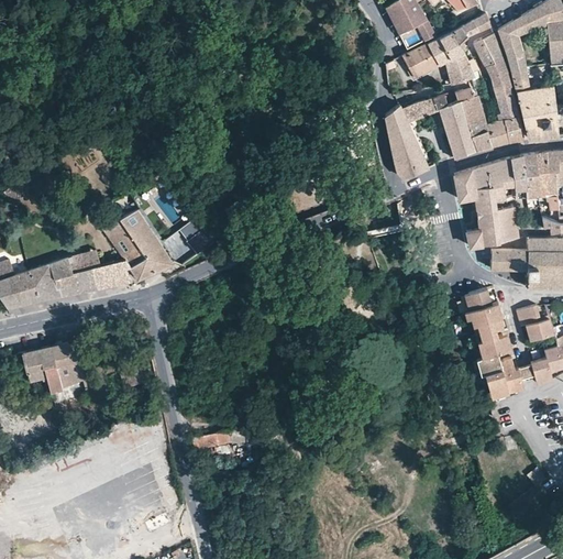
[(396,0),(386,9),(395,26),(420,8),(416,0),(396,0)]
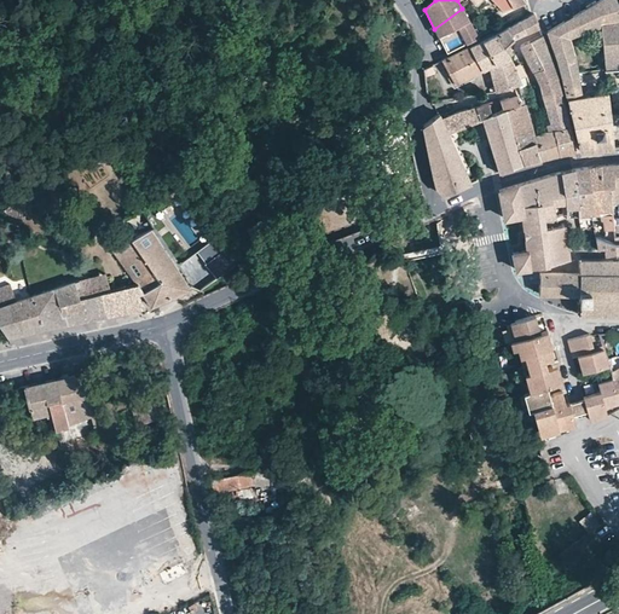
[(495,0),(504,10),(513,7),(507,0),(473,0),(474,0),(476,4),(480,0),(495,0)]
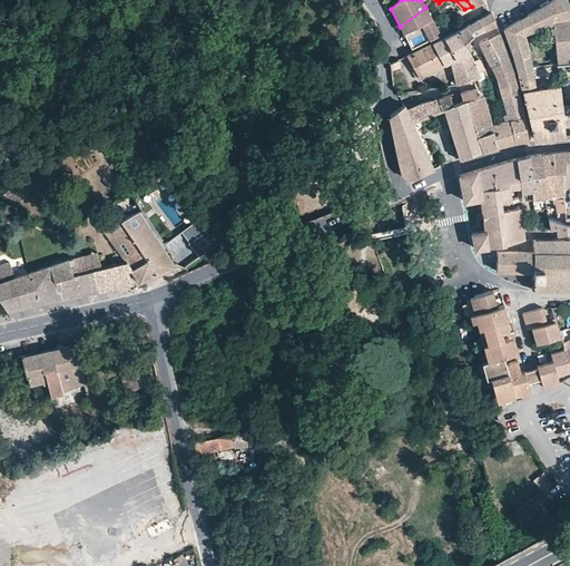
[(551,29),(556,65),(569,62),(569,6),(567,0),(553,0),(528,16),(532,31),(539,28),(550,23),(551,29)]
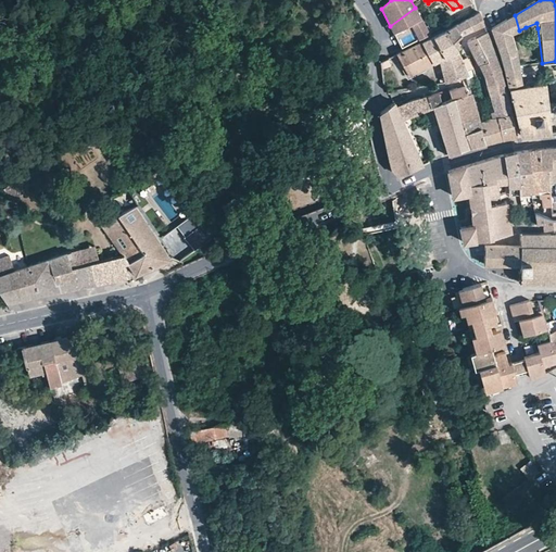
[(415,8),(390,26),(399,44),(409,37),(408,35),(415,32),(418,39),(429,35),(417,11),(415,8)]
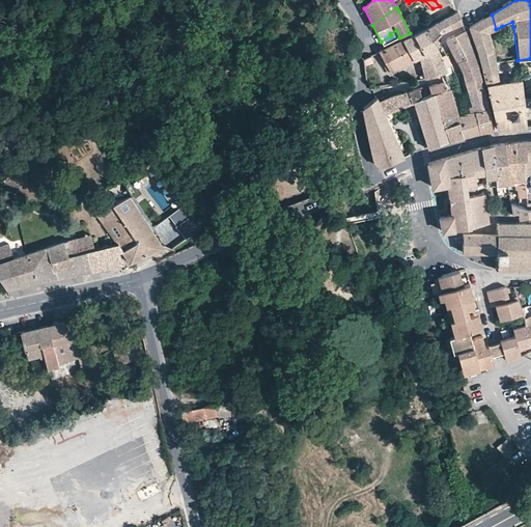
[(458,15),(446,20),(450,29),(462,25),(458,15)]
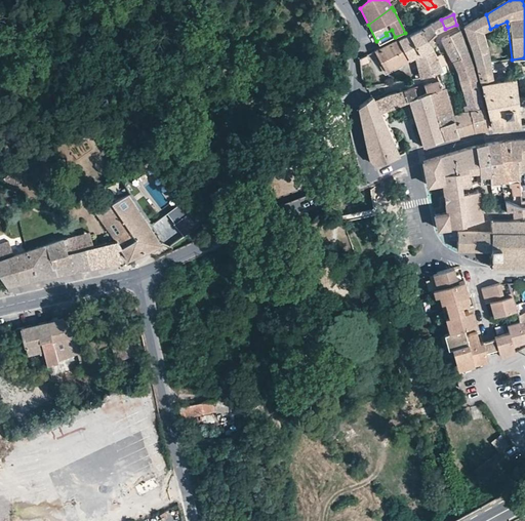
[(486,14),(479,19),(481,32),(490,29),(486,14)]
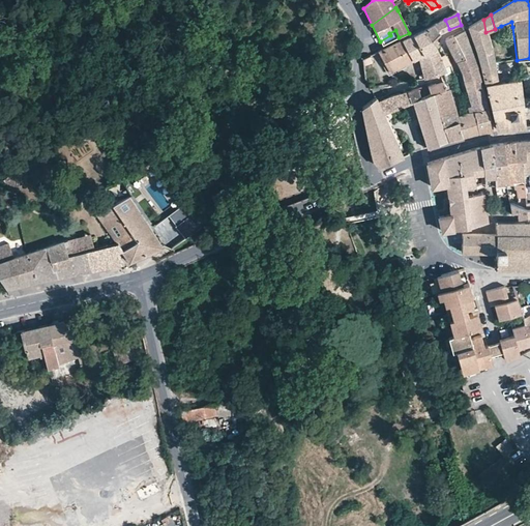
[(445,20),(435,25),(439,33),(449,29),(445,20)]
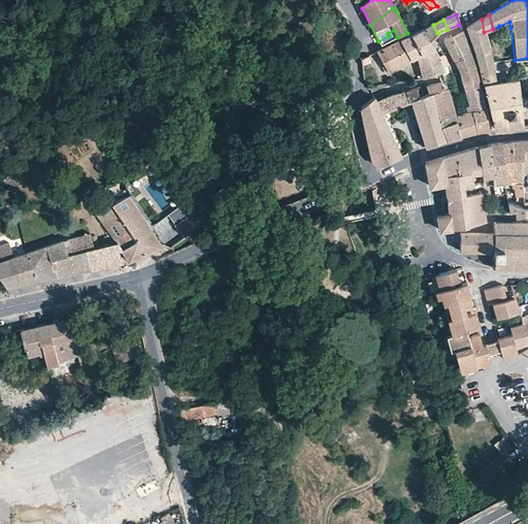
[(477,65),(491,63),(484,32),(482,20),(466,28),(477,65)]
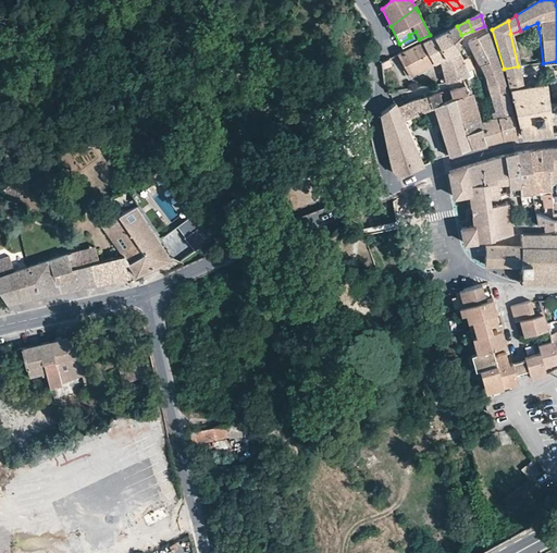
[(461,35),(457,26),(438,35),(397,56),(410,76),(440,62),(446,83),(468,75),(467,71),(472,69),(467,59),(462,61),(460,52),(454,44),(461,35)]
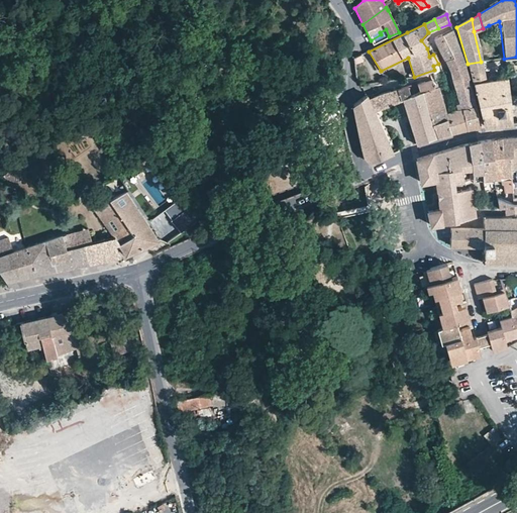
[(381,34),(384,39),(389,36),(386,29),(380,32),(381,34)]
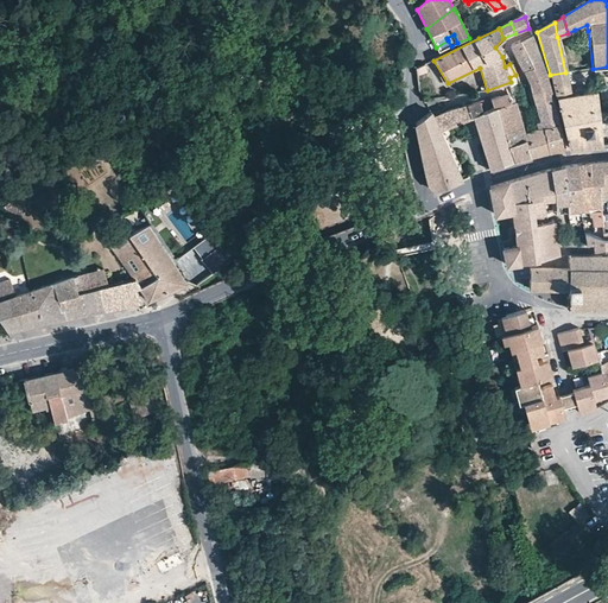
[(542,65),(531,36),(521,40),(533,69),(542,65)]
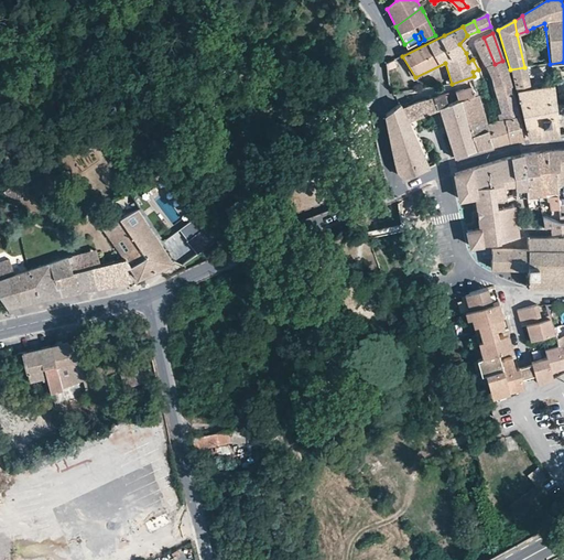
[(492,87),(509,83),(505,68),(502,61),(495,64),(484,38),(474,43),(489,77),(492,87)]
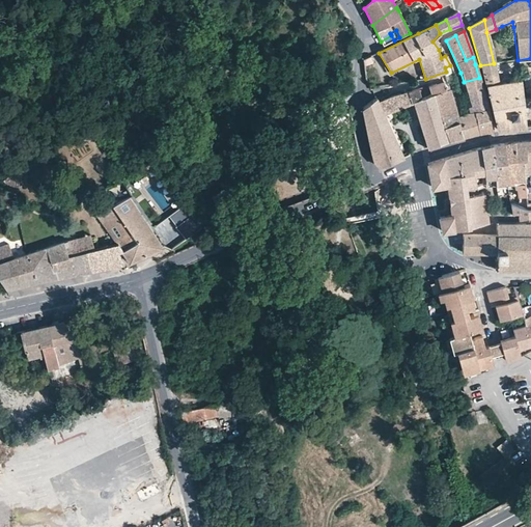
[(372,64),(370,57),(364,60),(364,68),(372,64)]
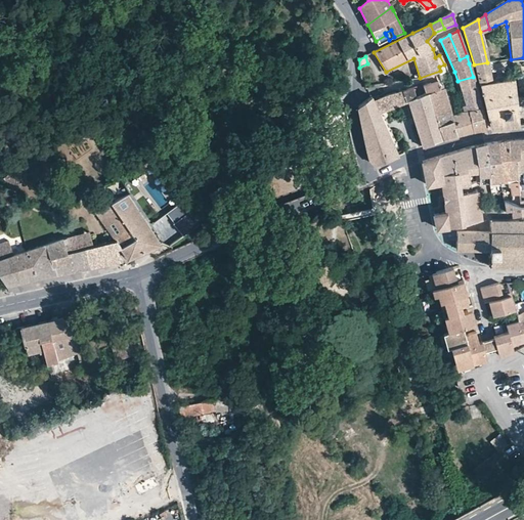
[(487,62),(474,65),(490,128),(519,125),(513,79),(509,79),(491,81),(490,78),(487,62)]
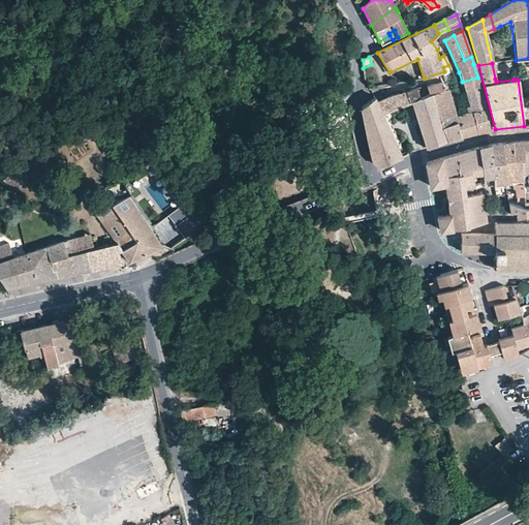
[(465,92),(480,88),(477,78),(462,82),(465,92)]
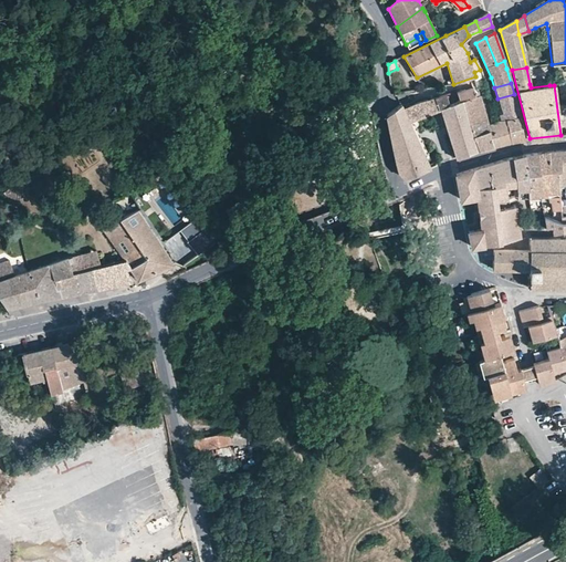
[(473,95),(471,89),(464,90),(468,99),(474,97),(473,95)]
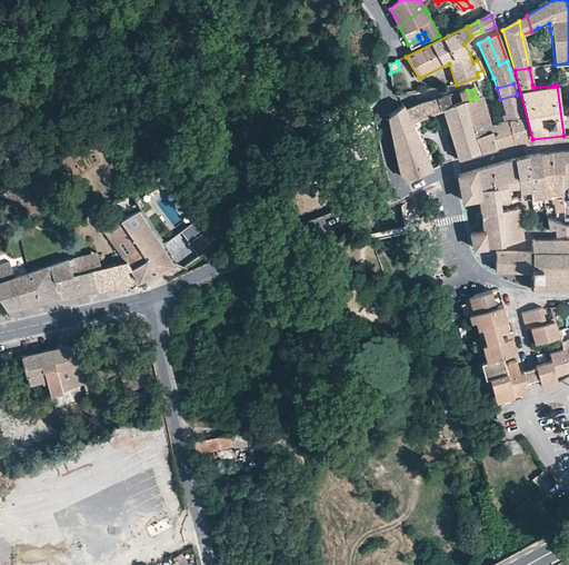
[(467,101),(471,119),(478,117),(477,112),(486,110),(481,95),(476,96),(477,98),(470,99),(467,90),(458,93),(461,103),(467,101)]
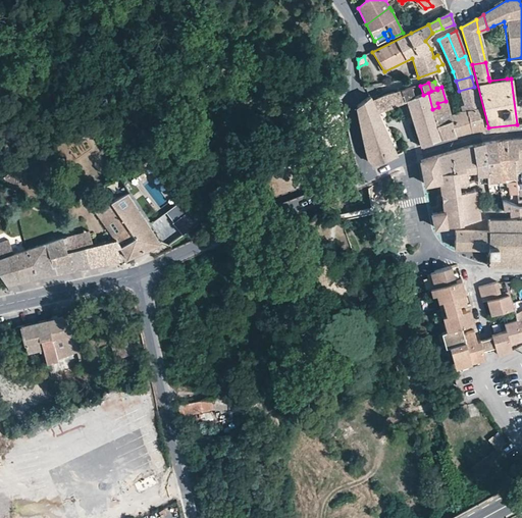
[(468,109),(479,107),(474,87),(459,91),(463,104),(466,104),(468,109)]
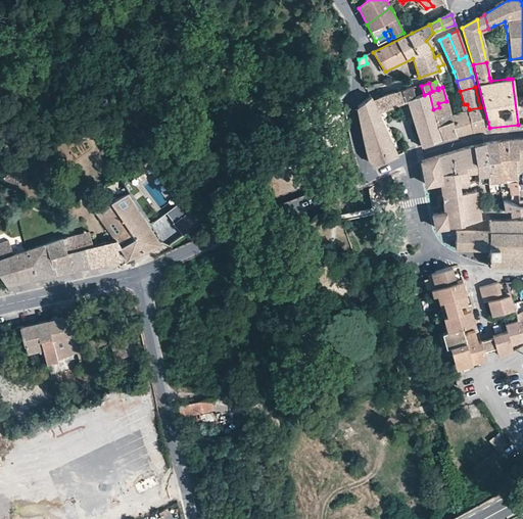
[(389,94),(373,101),(378,112),(408,101),(415,98),(412,88),(389,94)]
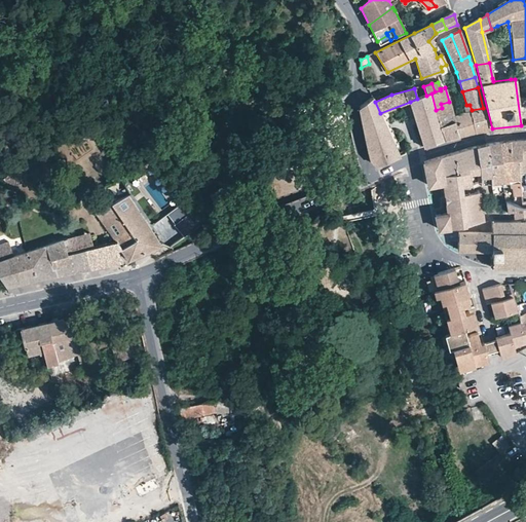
[(410,102),(425,148),(445,141),(436,110),(431,94),(426,96),(417,99),(410,102)]
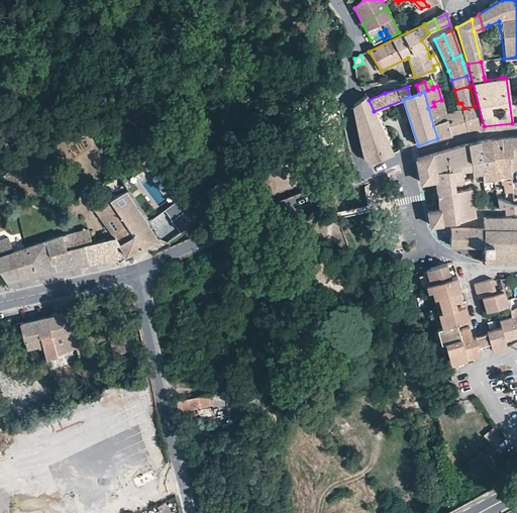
[(367,95),(365,96),(352,106),(364,160),(369,164),(393,155),(388,143),(378,119),(374,111),(369,100),(367,95)]
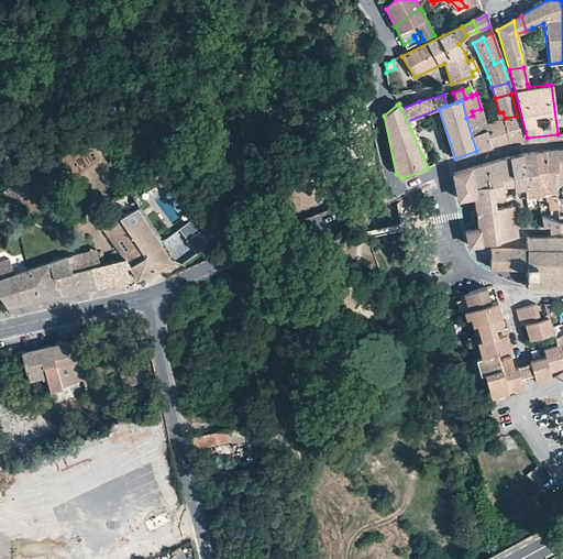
[(466,118),(476,151),(482,149),(492,146),(487,131),(497,128),(495,119),(492,120),(485,123),(481,109),(472,111),(473,116),(466,118)]
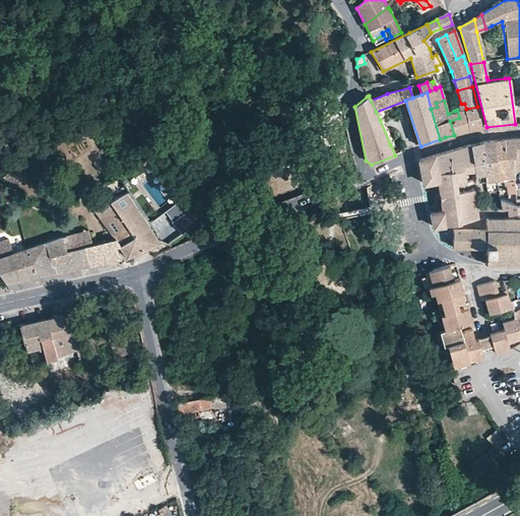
[(463,109),(469,131),(483,128),(477,107),(466,109),(463,109)]
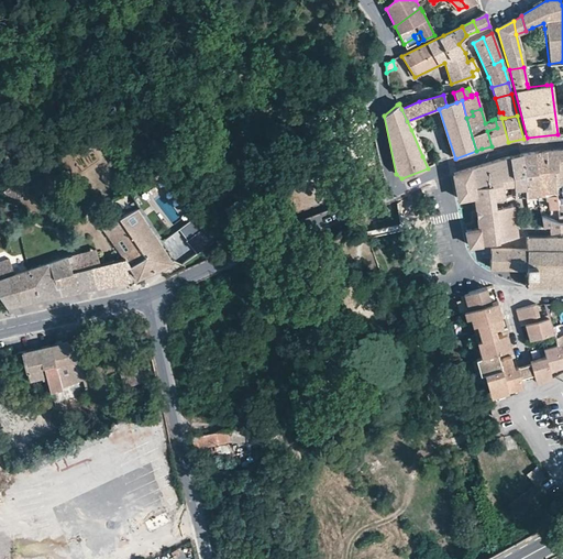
[(487,131),(492,146),(508,142),(501,118),(498,119),(495,119),(497,128),(487,131)]
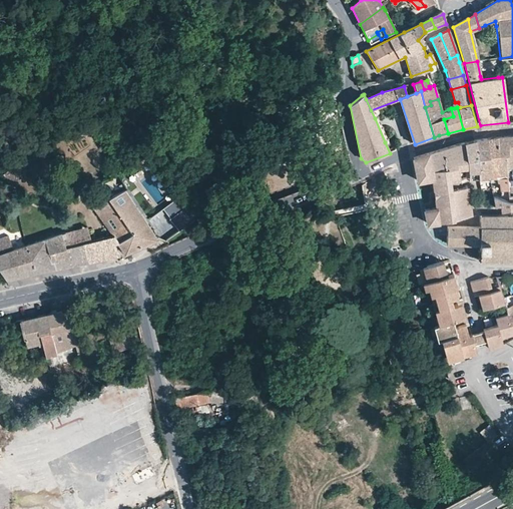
[(375,118),(385,142),(391,140),(380,116),(375,118)]
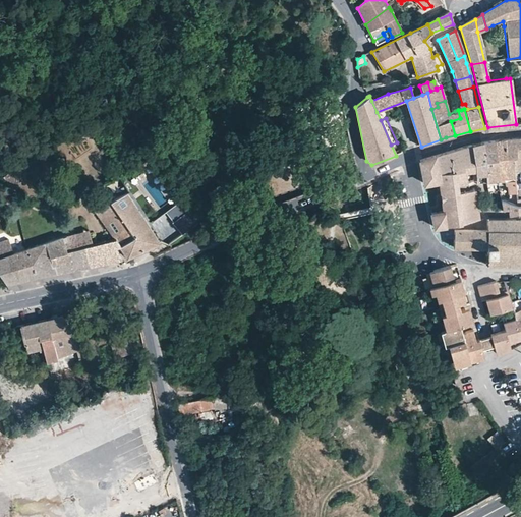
[(11,138),(19,147),(23,142),(26,139),(17,130),(15,133),(11,138)]
